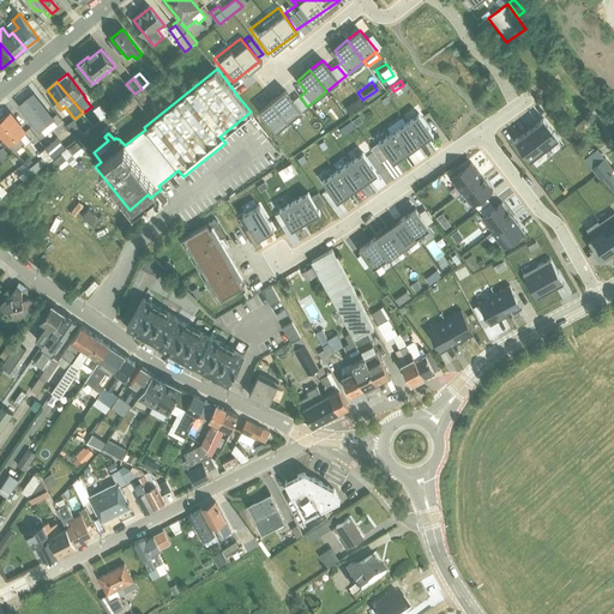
[(272,100),(289,121),(307,107),(300,96),(294,101),(286,90),(272,100)]
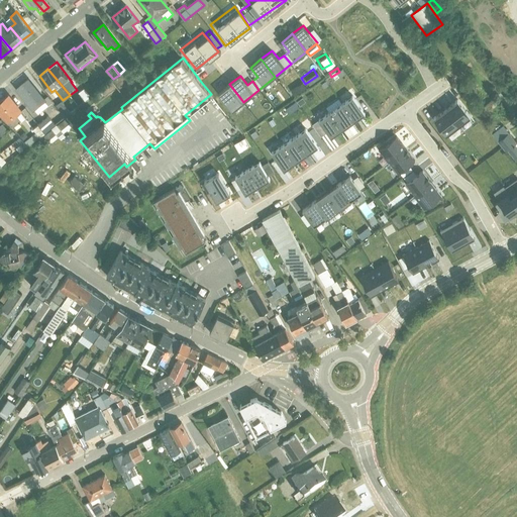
[(28,80),(19,87),(21,89),(19,91),(34,110),(34,109),(38,114),(54,103),(47,96),(43,99),(28,80)]
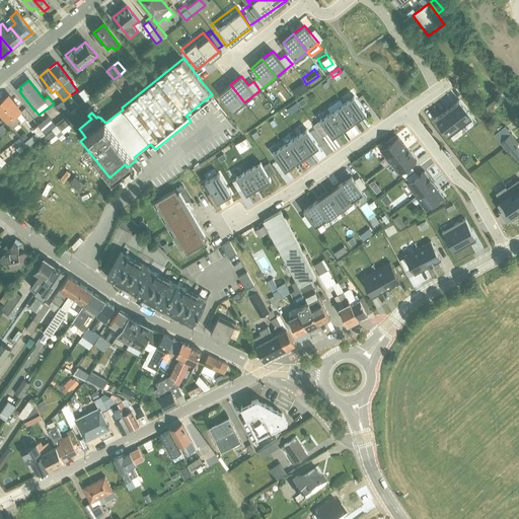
[(299,80),(288,88),(293,95),(304,86),(299,80)]
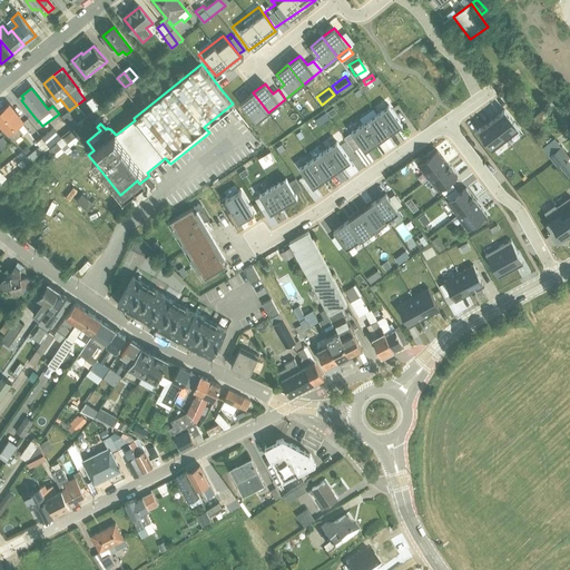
[(107,89),(100,94),(104,99),(110,95),(107,89)]
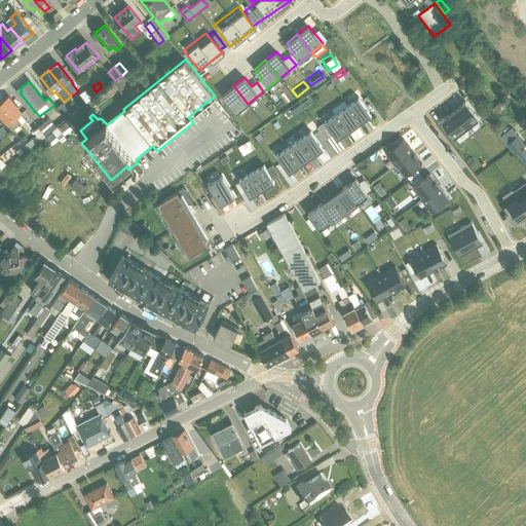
[(248,104),(233,85),(222,95),(237,112),(248,104)]
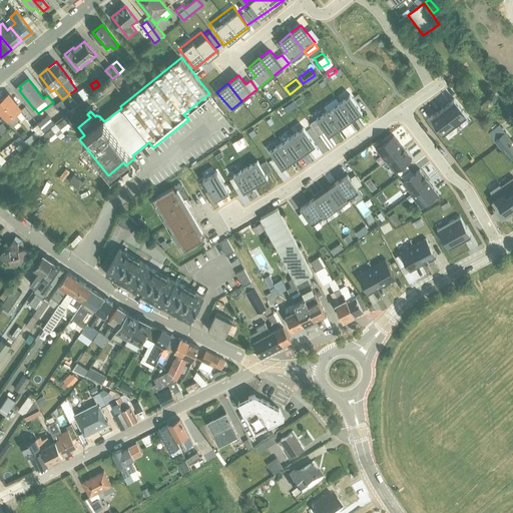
[(84,87),(77,92),(84,100),(90,95),(84,87)]
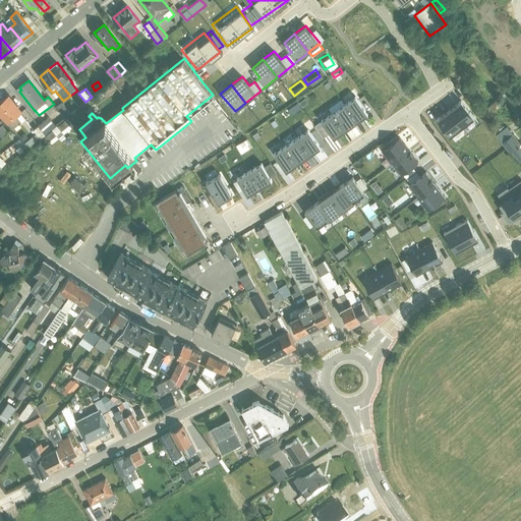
[(0,112),(8,123),(9,122),(14,127),(20,123),(26,119),(8,96),(7,96),(8,97),(0,102),(0,112)]
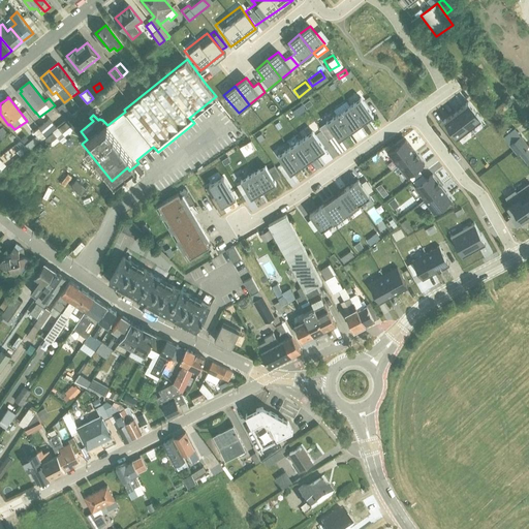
[(350,105),(364,124),(374,117),(362,98),(350,105)]
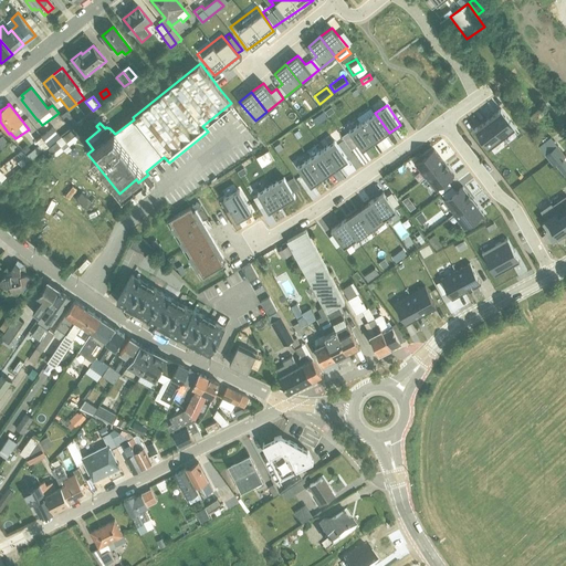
[(307,116),(312,123),(323,115),(317,108),(307,116)]
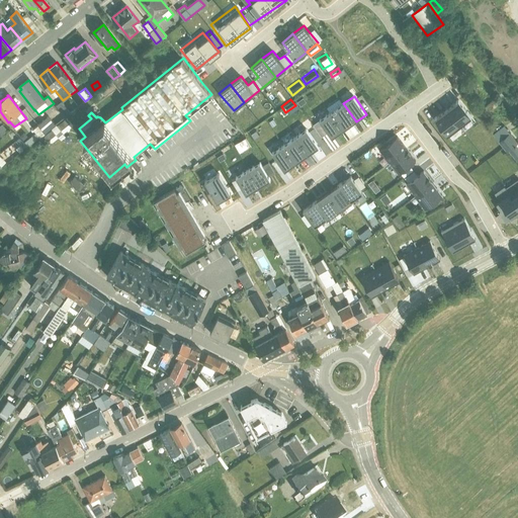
[(446,109),(459,126),(471,117),(458,100),(446,109)]
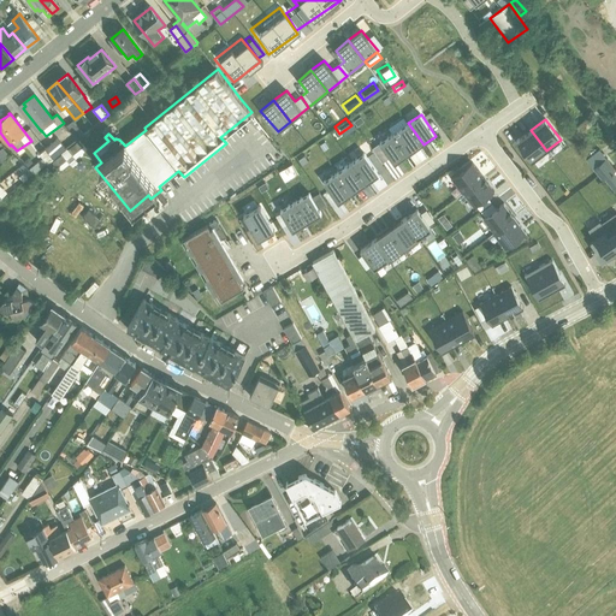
[(73,120),(66,125),(72,131),(78,140),(84,134),(73,120)]
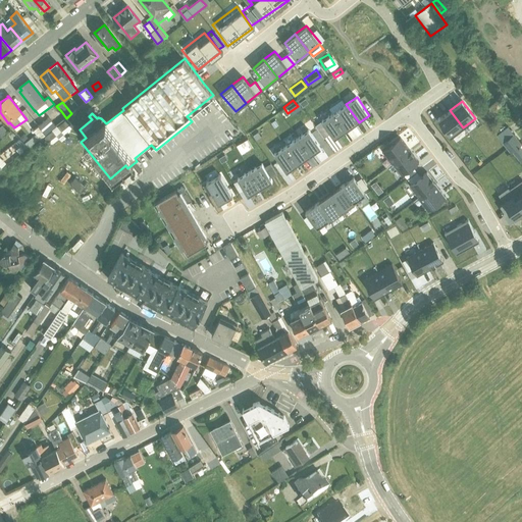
[(333,113),(346,132),(358,122),(359,122),(346,104),(333,113)]
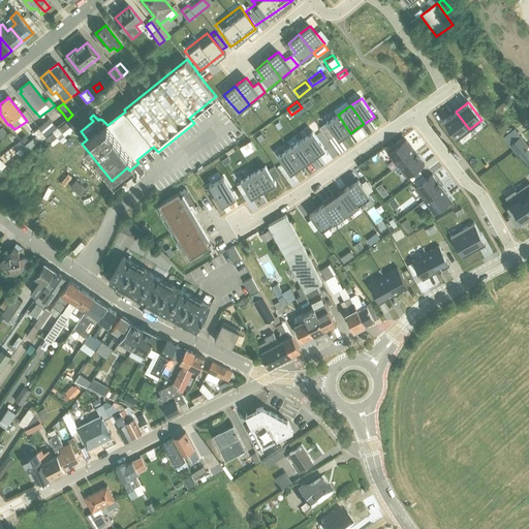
[(39,127),(45,136),(67,120),(62,113),(61,114),(57,112),(54,117),(53,117),(39,127)]
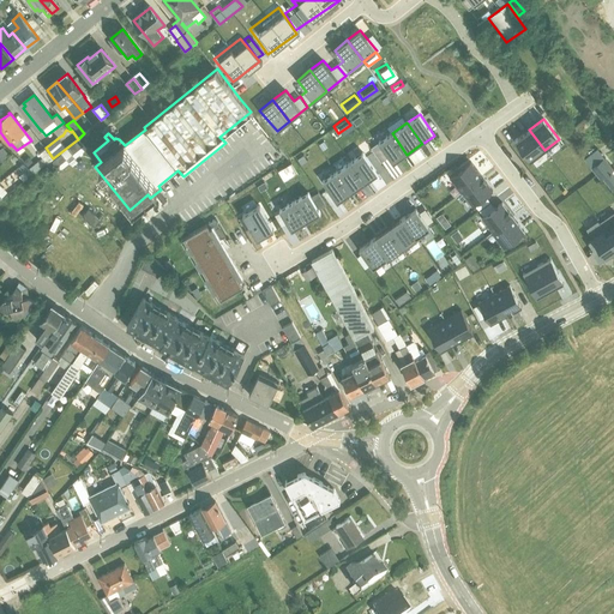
[(545,150),(529,130),(515,140),(530,161),(545,150)]
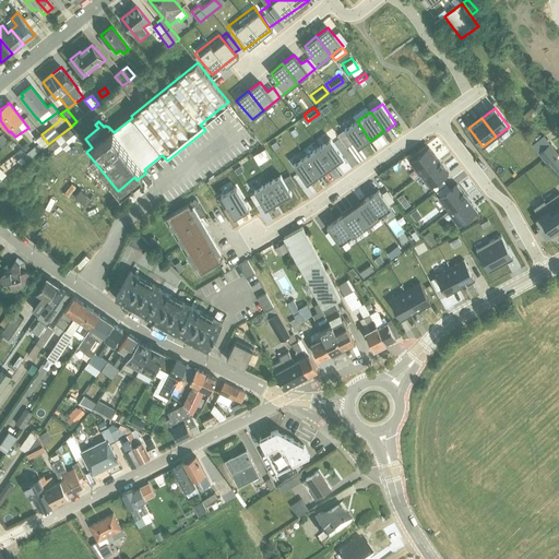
[(345,130),(355,143),(358,149),(370,141),(357,121),(345,130)]
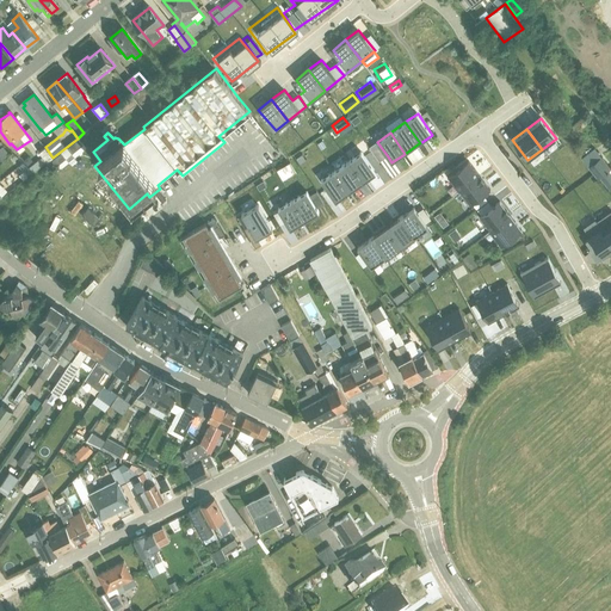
[(87,149),(79,140),(68,148),(67,147),(61,152),(62,153),(51,162),(59,172),(87,149)]
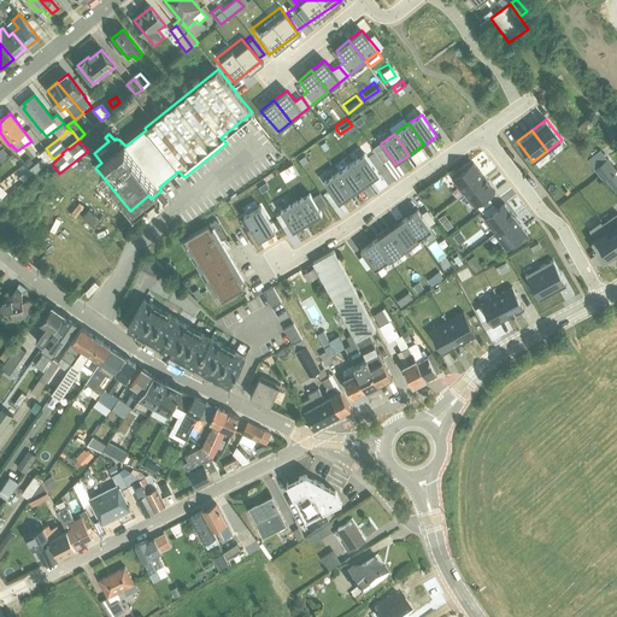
[(392,158),(381,144),(374,148),(372,150),(383,164),(392,158)]
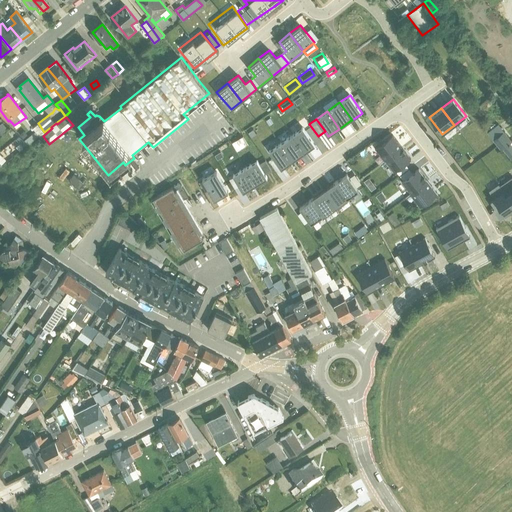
[(24,141),(29,145),(44,132),(38,123),(33,128),(36,132),(24,141)]
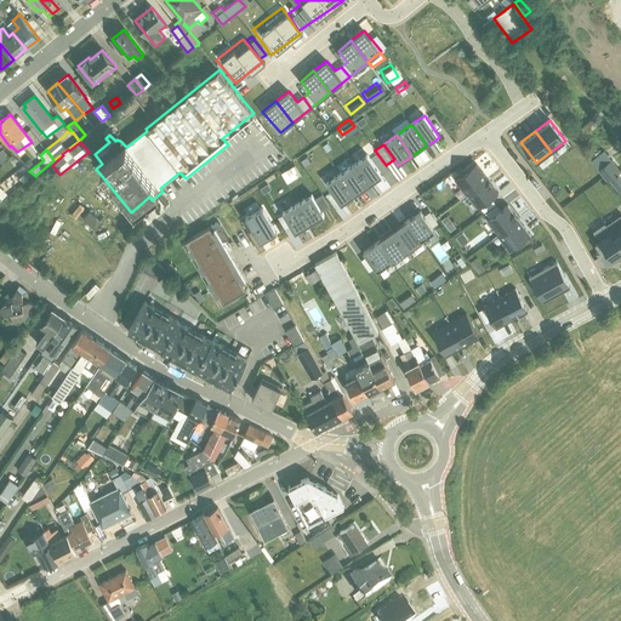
[(604,152),(592,163),(609,183),(610,182),(620,194),(620,193),(620,176),(619,174),(620,172),(604,152)]
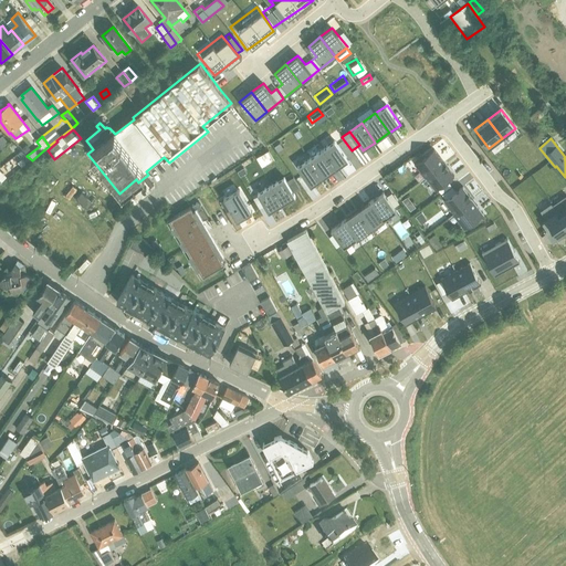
[(324,149),(337,169),(348,160),(335,142),(324,149)]
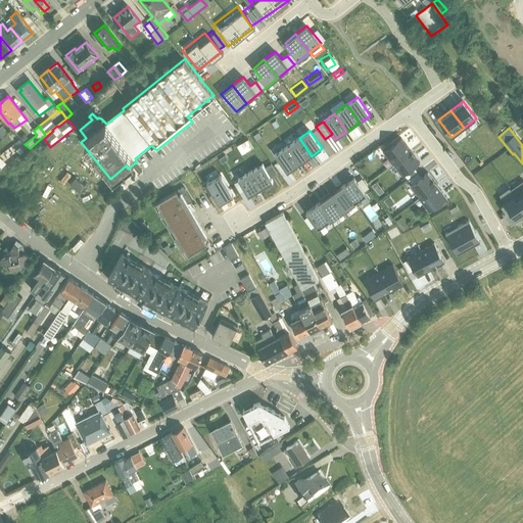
[(232,144),(237,153),(249,146),(243,137),(232,144)]
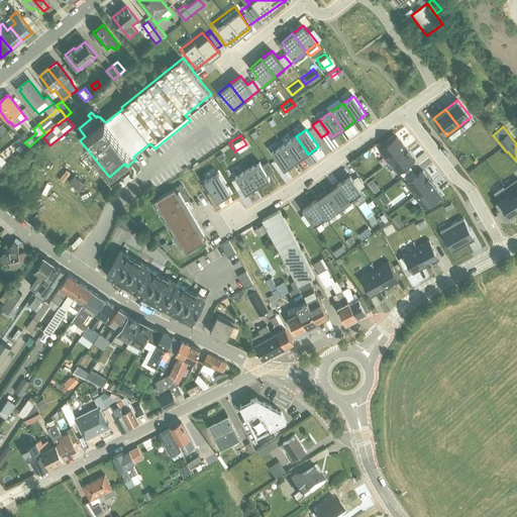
[(283,145),(295,164),(308,154),(296,136),(283,145)]
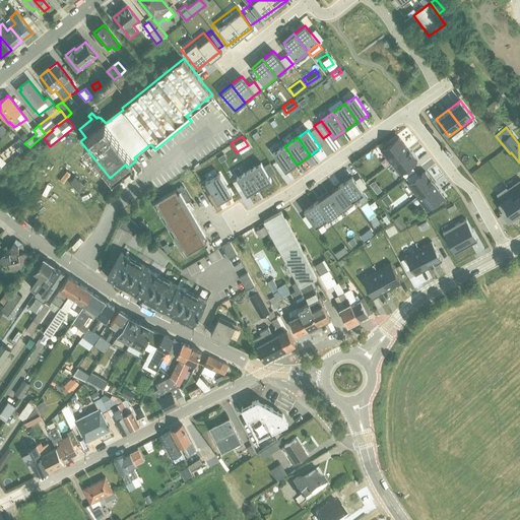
[(392,163),(408,149),(399,137),(381,150),(391,164),(392,163)]
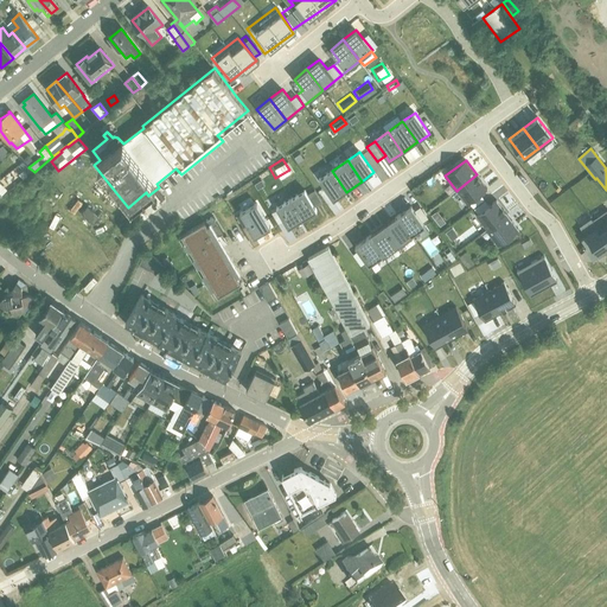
[(34,172),(29,167),(23,161),(19,166),(30,176),(34,172)]
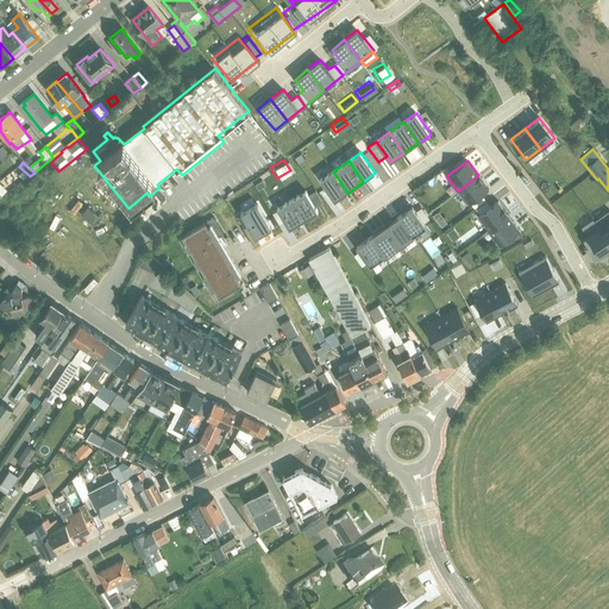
[(347,193),(333,171),(320,181),(336,201),(347,193)]
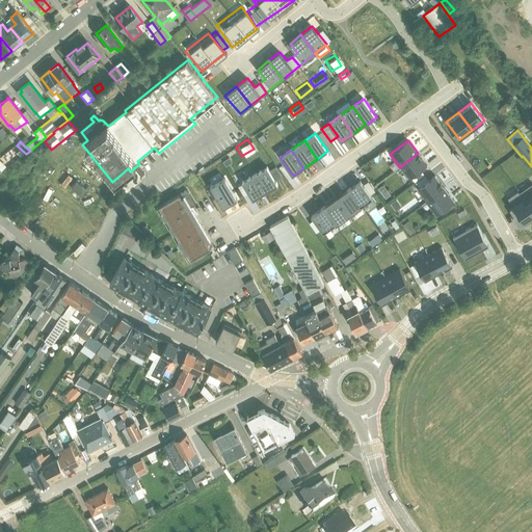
[(418,153),(401,166),(410,179),(411,178),(421,170),(427,165),(418,153)]
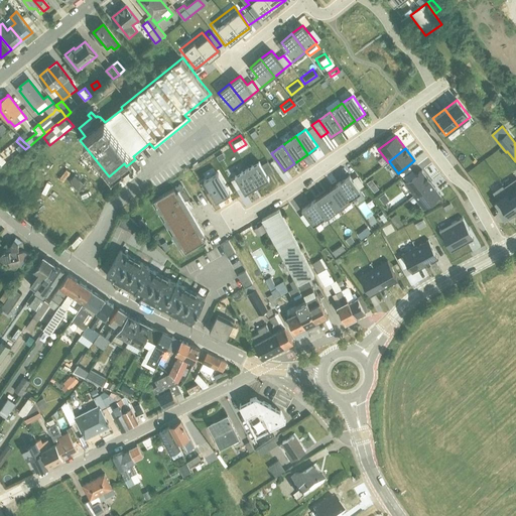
[(247,169),(257,187),(269,179),(259,162),(247,169)]
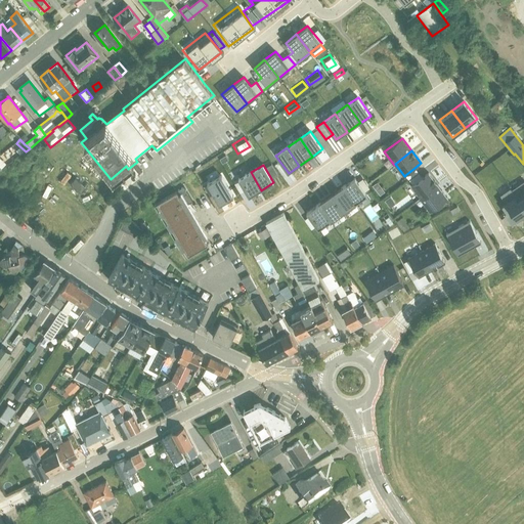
[(415,168),(405,175),(409,179),(419,172),(415,168)]
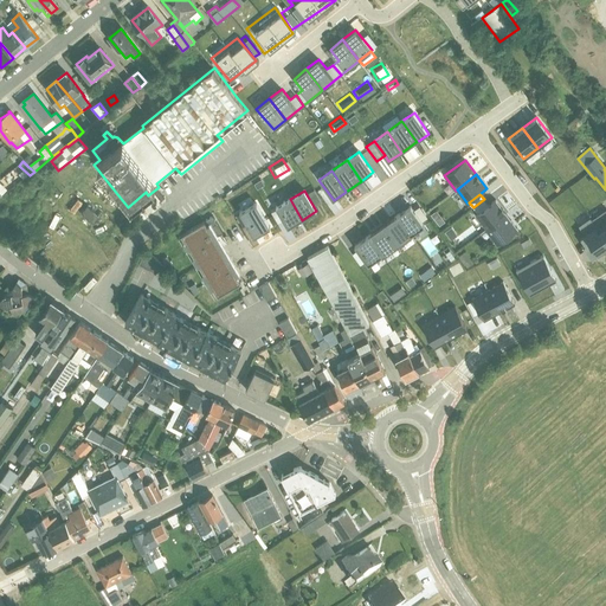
[(69,211),(77,201),(73,198),(65,207),(69,211)]
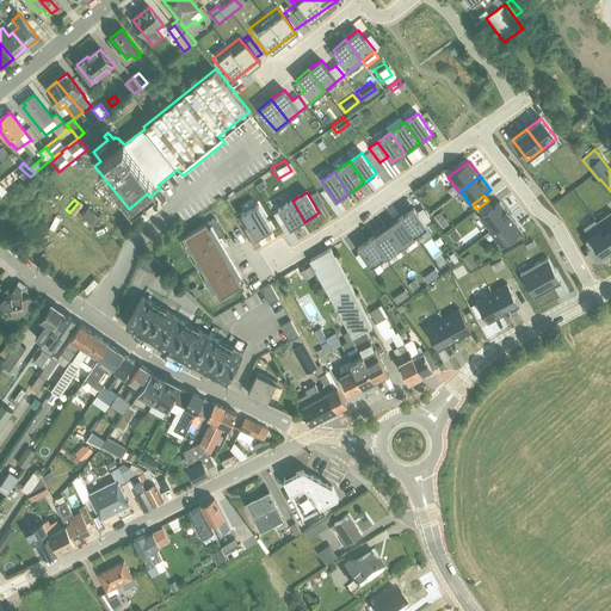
[(304,222),(292,201),(278,209),(290,230),(304,222)]
